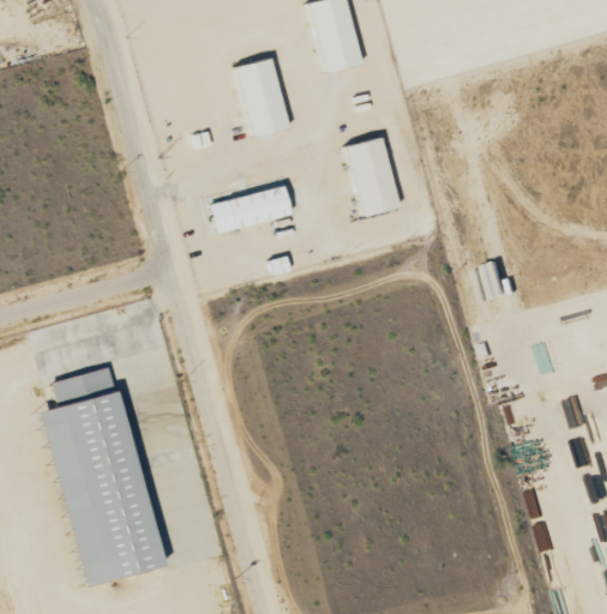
[(317,0),(311,1),(325,72),(362,65),(348,0),(317,0)]
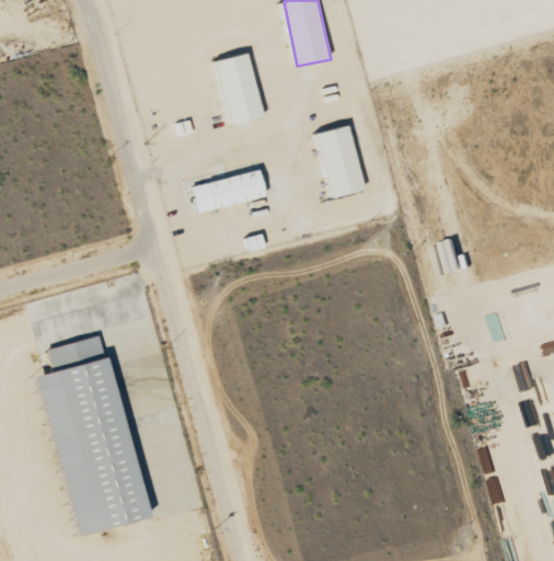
[(216,61),(232,125),(265,116),(249,53),(216,61)]
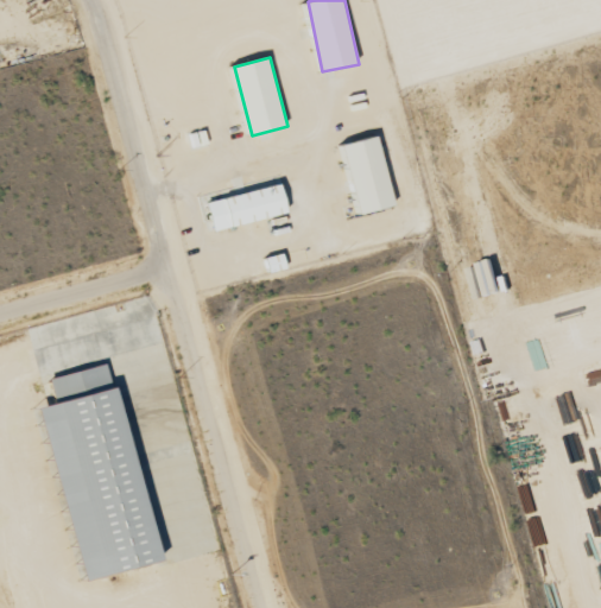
[(343,145),(361,214),(397,206),(380,135),(343,145)]
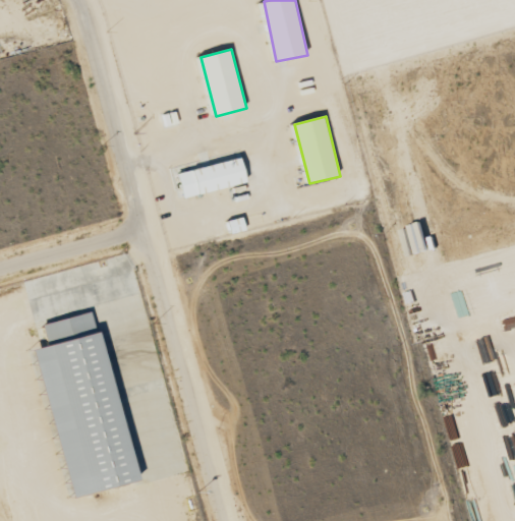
[(248,182),(242,158),(180,172),(185,197),(248,182)]
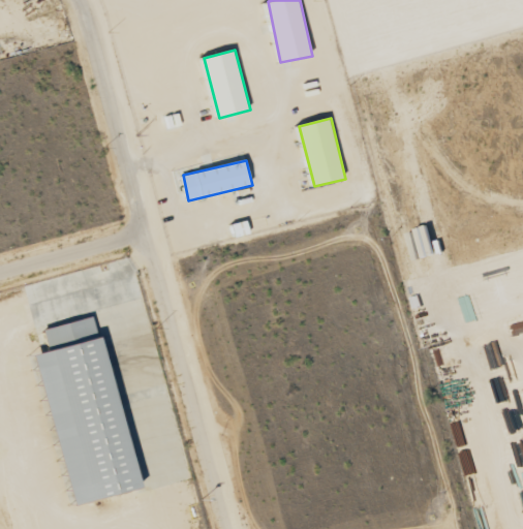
[(141,489),(98,316),(47,329),(52,350),(36,354),(73,505),(141,489)]
